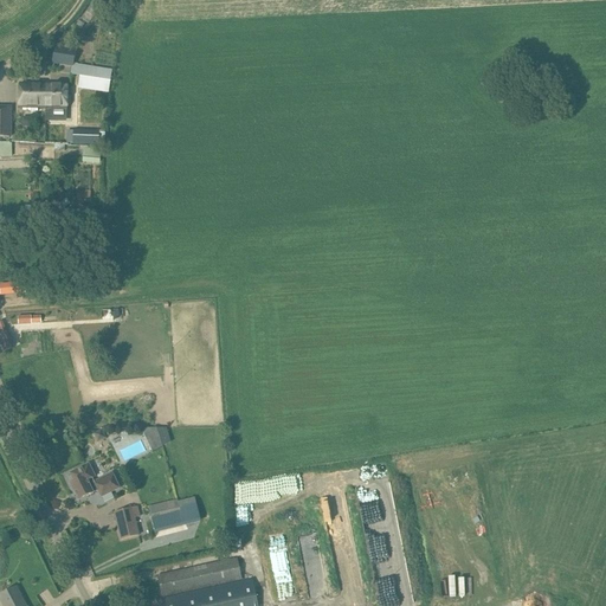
[(75,51),(55,49),(52,64),(72,68),(75,51)]
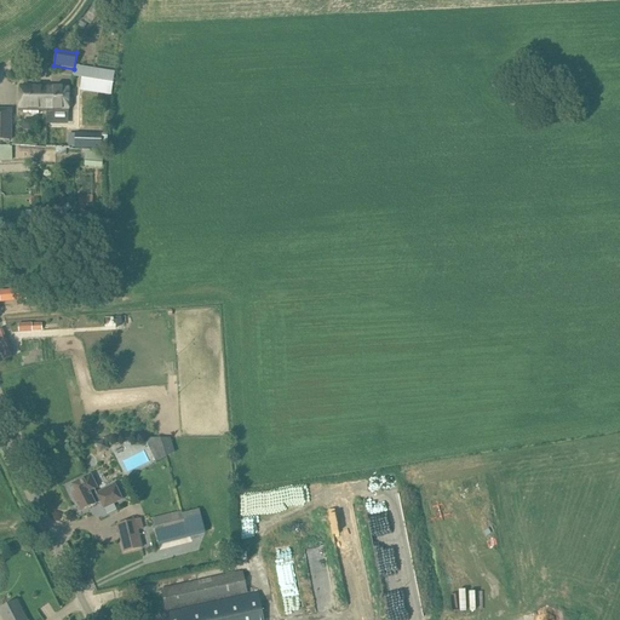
[(114,73),(84,67),(80,91),(110,96),(114,74),(114,73)]
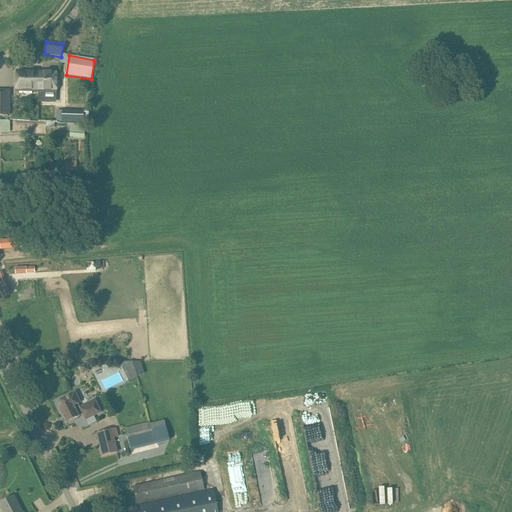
[(31,92),(38,92),(38,71),(17,71),(16,91),(23,92),(23,93),(24,94),(31,94),(31,92)]
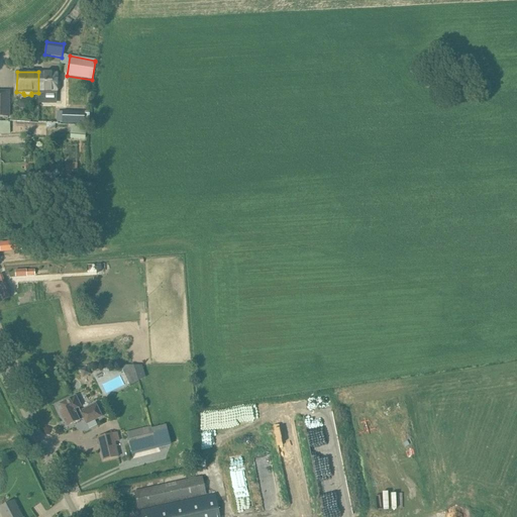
[(58,73),(38,72),(38,93),(58,93),(58,73)]
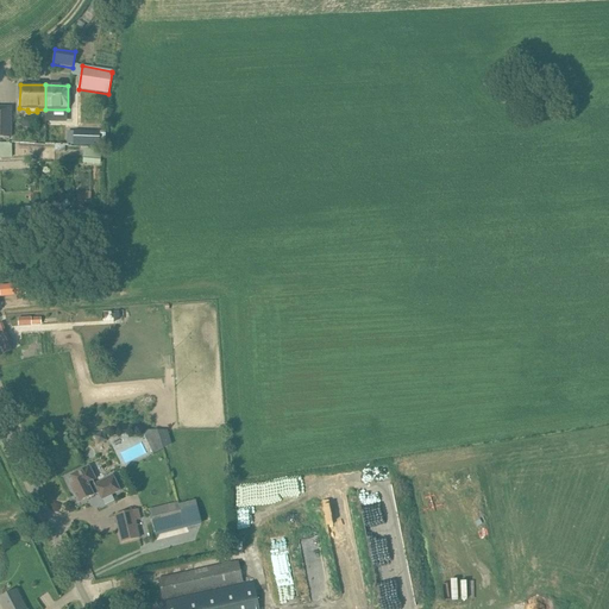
[(12,108),(0,107),(0,138),(11,139),(12,108)]
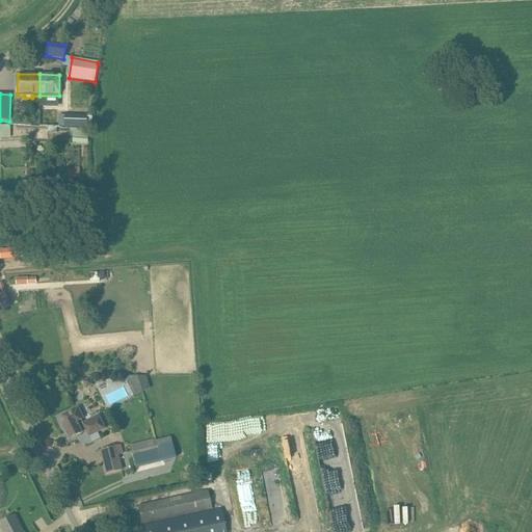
[(91,128),(92,115),(64,114),(64,115),(58,114),(58,126),(87,128),(91,128)]
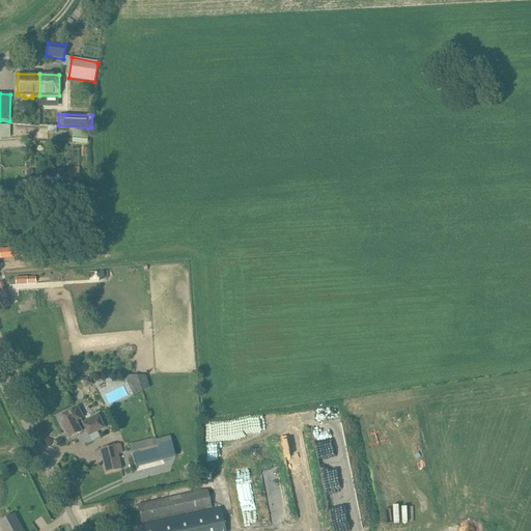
[(88,132),(74,131),(72,143),(87,144),(88,132)]
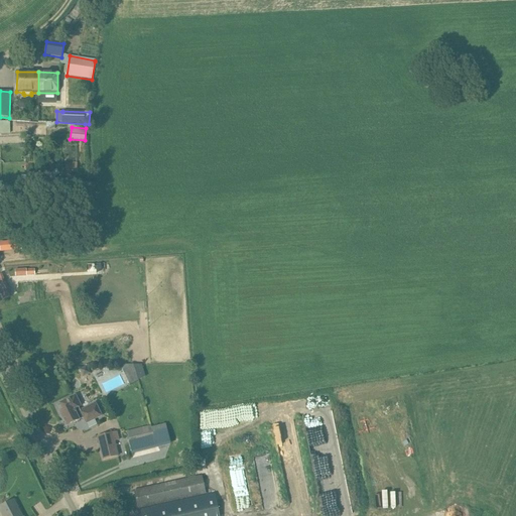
[(78,173),(77,163),(66,163),(66,173),(78,173)]
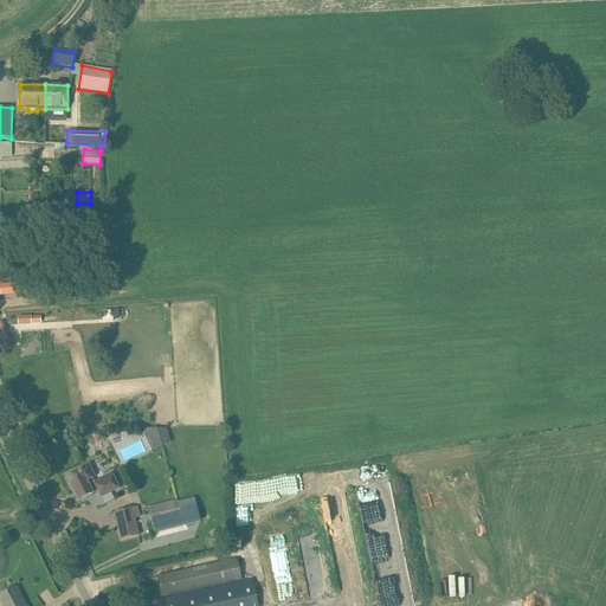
[(0,296),(25,295),(24,281),(14,282),(14,283),(0,284),(0,296)]
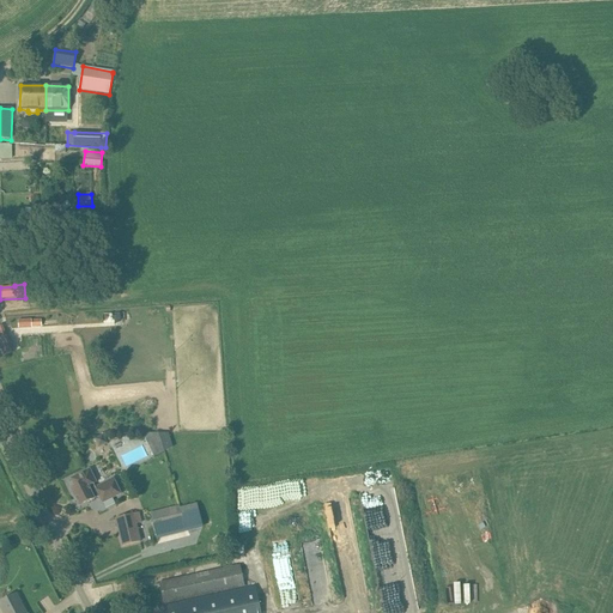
[(0,345),(4,354),(10,351),(0,329),(0,345)]
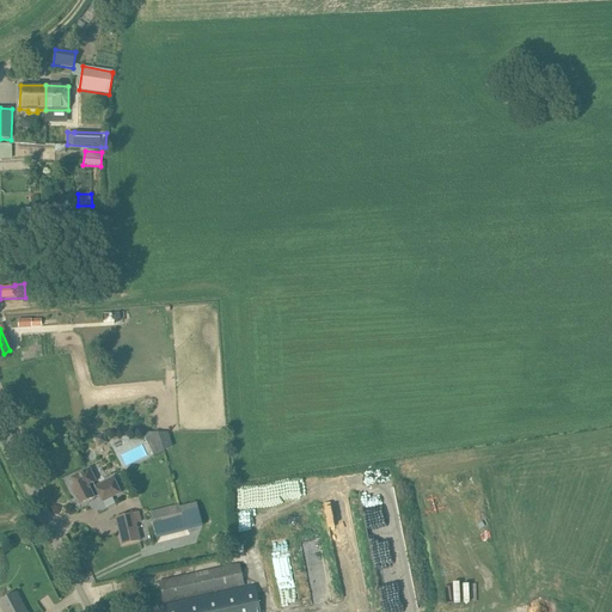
[(103,433),(93,438),(96,442),(103,445),(108,442),(103,433)]
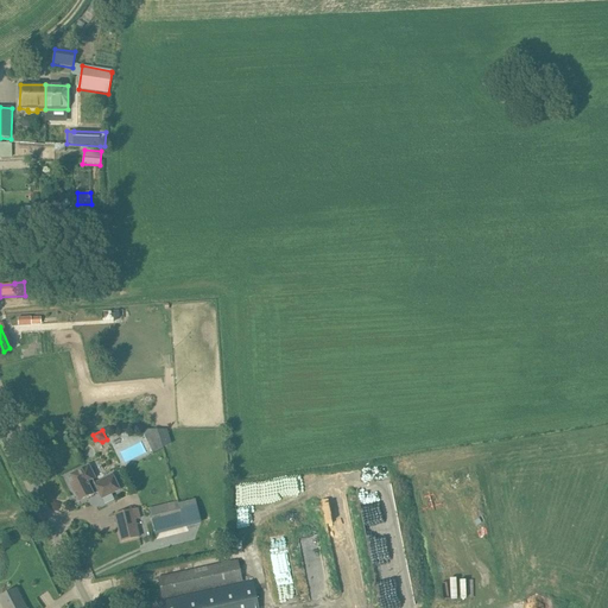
[(94,483),(86,467),(70,475),(74,483),(70,486),(78,502),(94,495),(93,494),(97,492),(101,499),(120,491),(112,475),(94,483)]
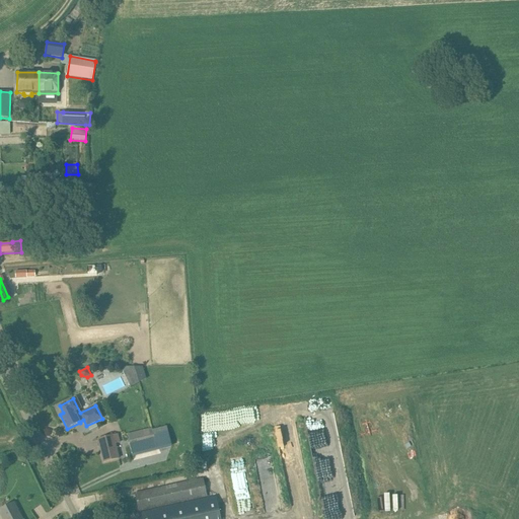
[(243,424),(242,409),(200,411),(200,425),(243,424)]
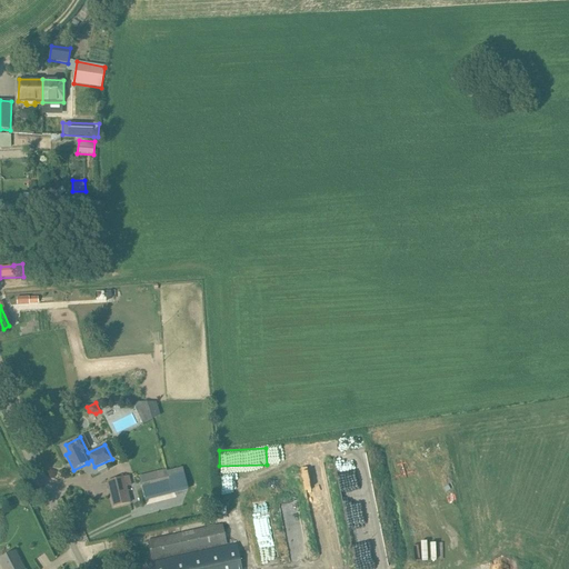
[(168,475),(166,469),(140,476),(143,488),(163,482),(161,477),(168,475)]
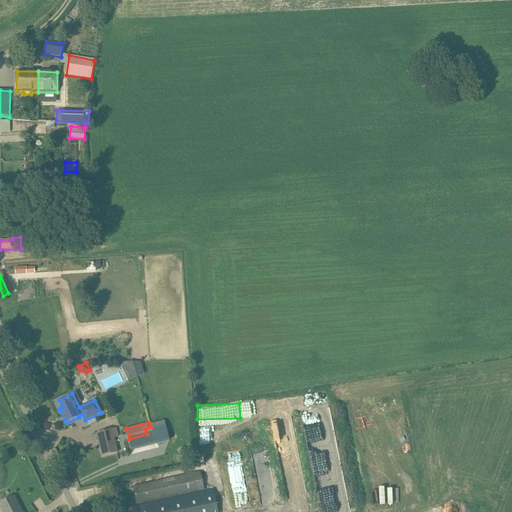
[(118,437),(116,429),(97,433),(102,456),(117,452),(113,438),(118,437)]
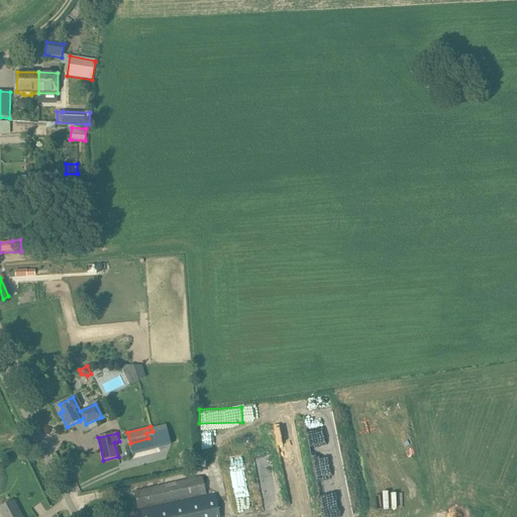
[(392,455),(391,440),(380,441),(382,456),(392,455)]
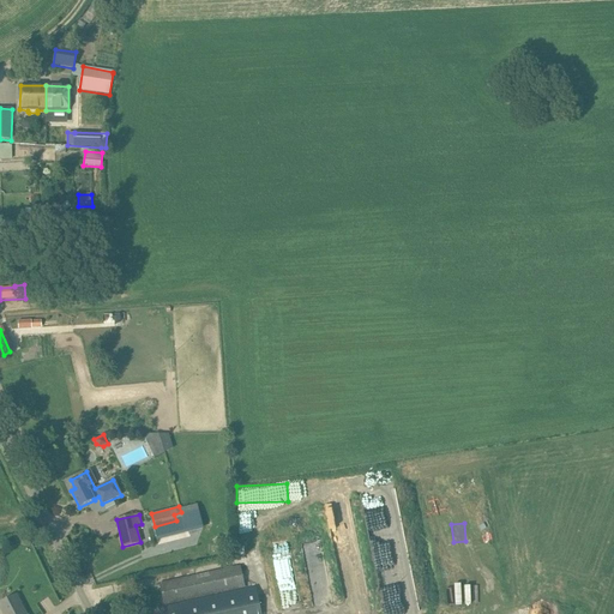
[(446,529),(438,530),(439,545),(449,543),(446,529)]
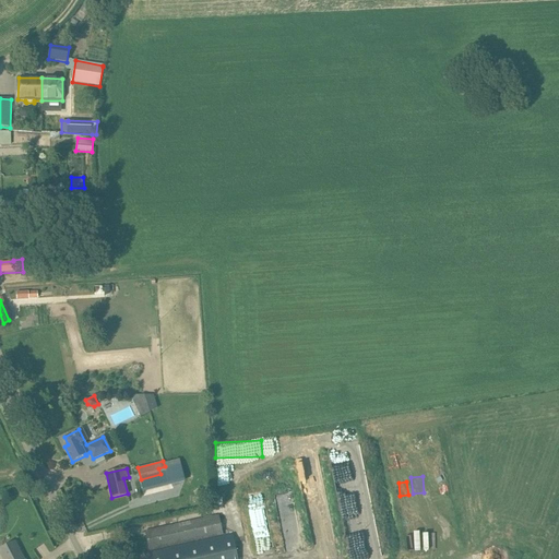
[(339,491),(341,508),(352,506),(349,490),(339,491)]
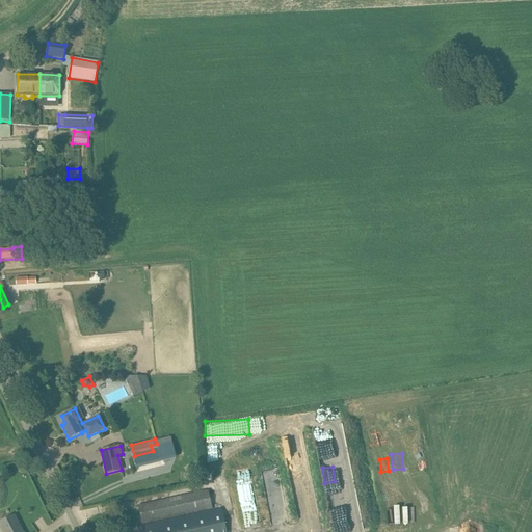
[(148,486),(147,479),(137,481),(139,487),(148,486)]
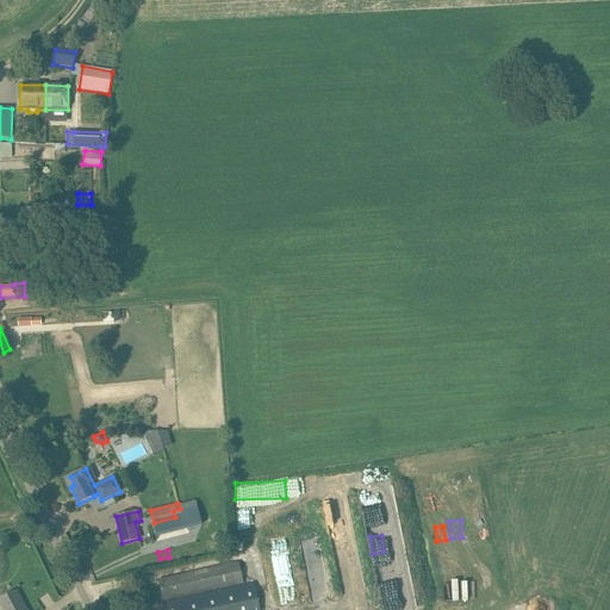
[(243,584),(240,562),(159,580),(163,601),(243,584)]
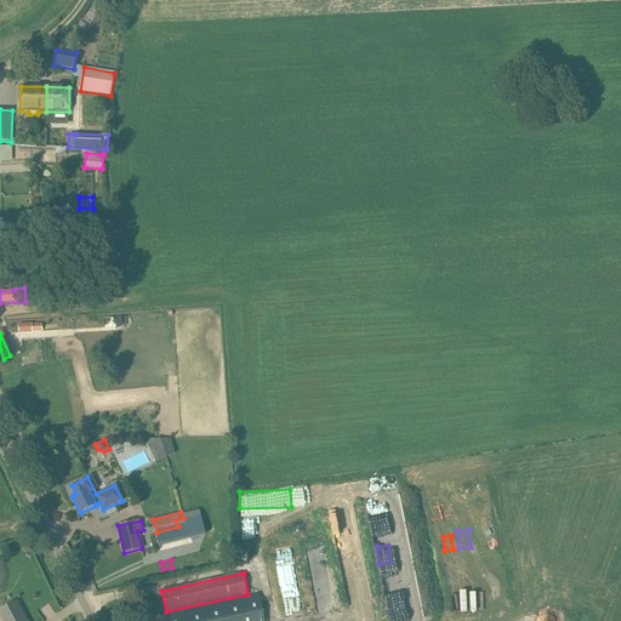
[(456,591),(457,611),(466,611),(466,591),(456,591)]
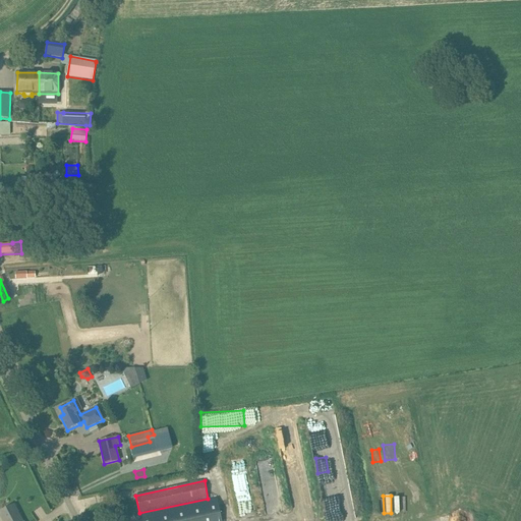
[(222,520),(217,499),(140,515),(141,520),(222,520)]
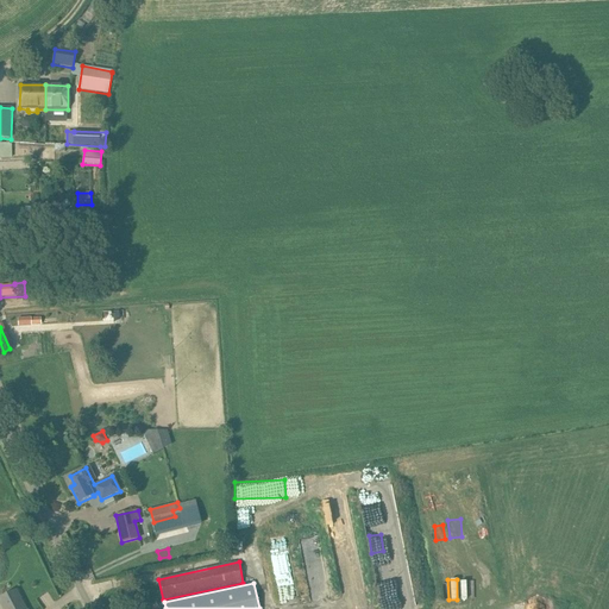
[(25,608),(16,591),(0,598),(0,604),(2,608),(25,608)]
